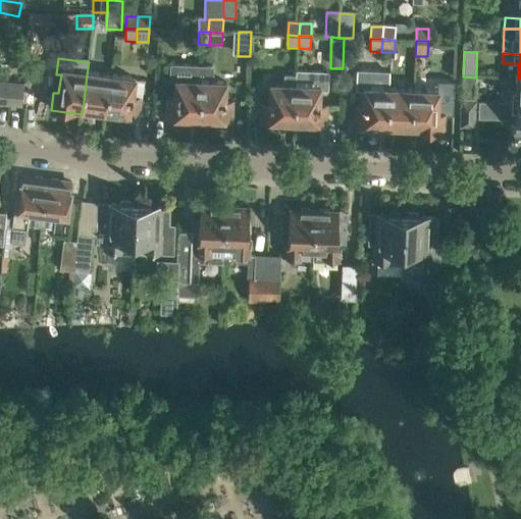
[(24,85),(24,89),(41,91),(44,68),(28,65),(27,74),(25,74),(24,85)]
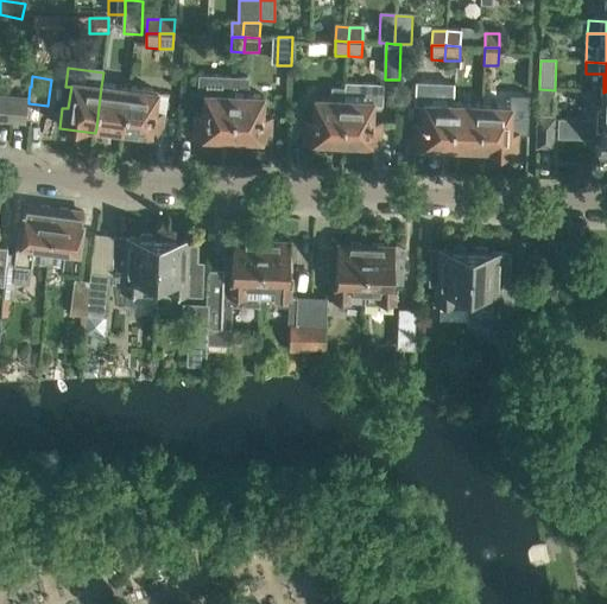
[(206,96),(204,120),(196,119),(195,138),(233,140),(235,77),(198,76),(198,96),(206,96)]
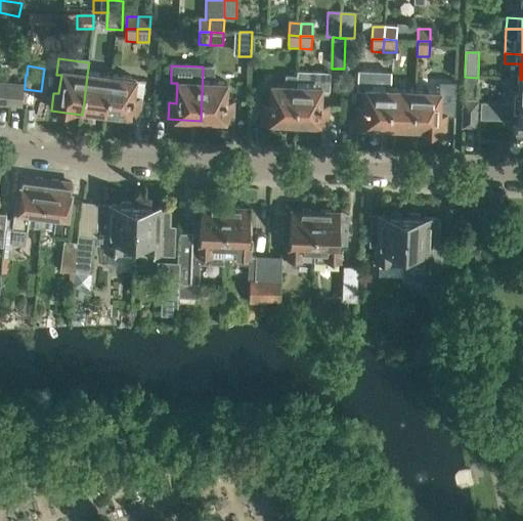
[(226,105),(227,85),(214,84),(215,68),(203,67),(201,121),(232,122),(233,105),(226,105)]
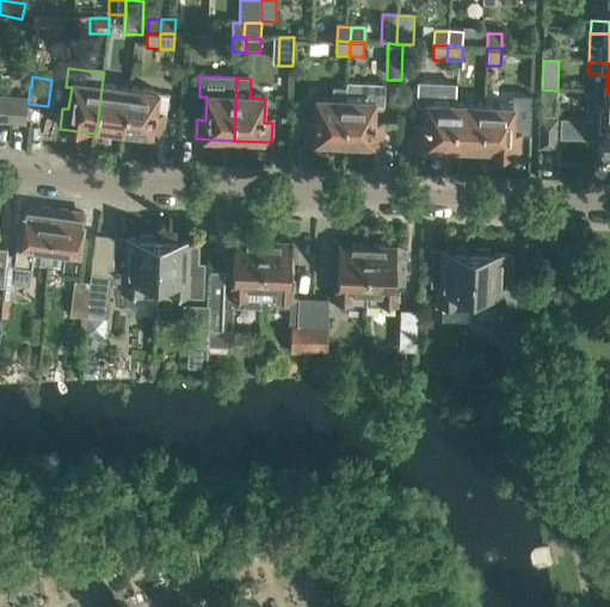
[(383,106),(384,86),(347,84),(346,103),(344,144),(382,147),(382,128),(375,128),(375,106),(383,106)]
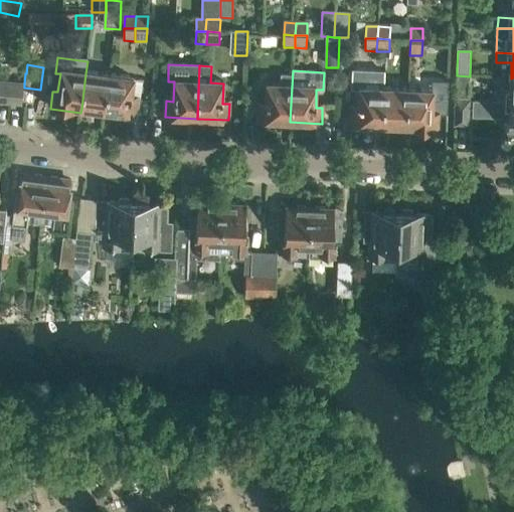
[(109,76),(86,73),(81,109),(105,112),(109,76)]
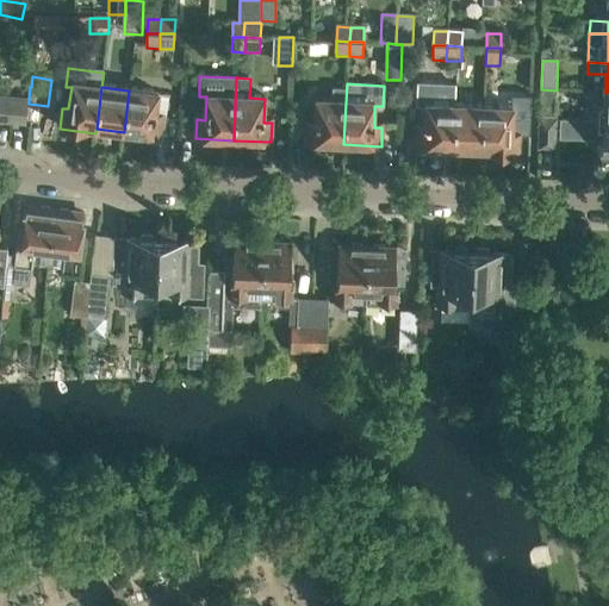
[(308,125),(306,143),(343,144),(346,102),(346,89),(333,88),(331,101),(317,101),(317,125),(308,125)]
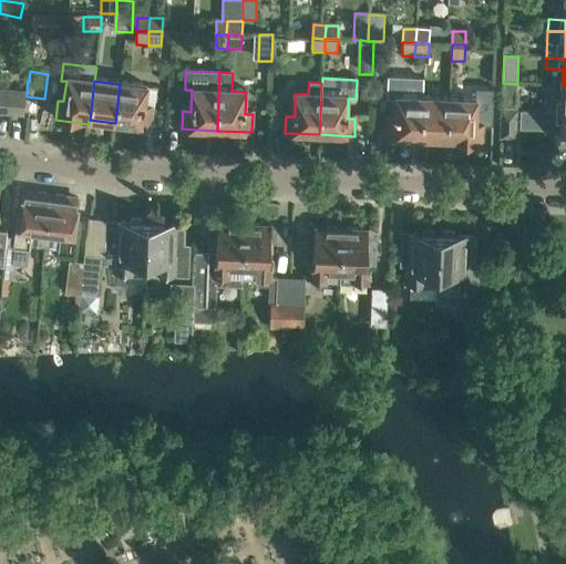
[(502,111),(517,112),(517,84),(503,83),(502,101),(502,105),(502,111)]
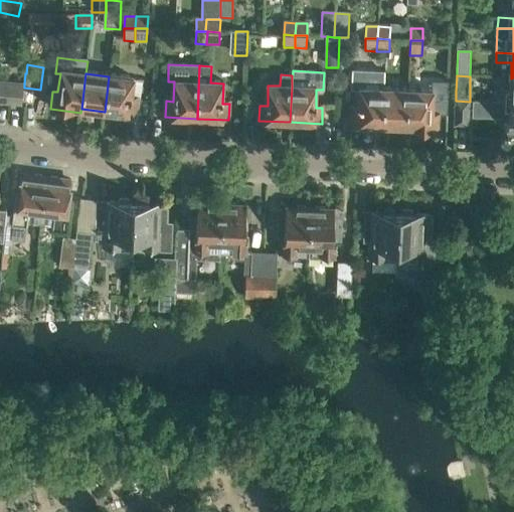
[(138,101),(131,100),(133,80),(109,76),(105,112),(136,116),(138,101)]
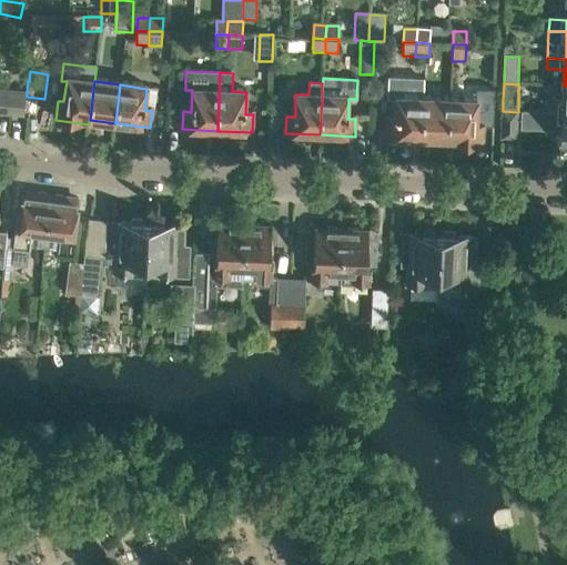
[(566,86),(564,87),(563,102),(546,101),(546,113),(566,113),(566,86)]
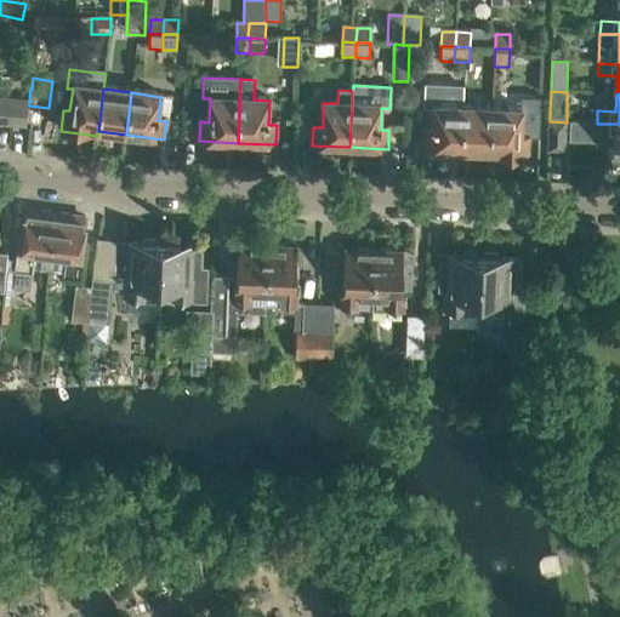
[(0,97),(0,125),(27,129),(29,106),(29,101),(0,97)]
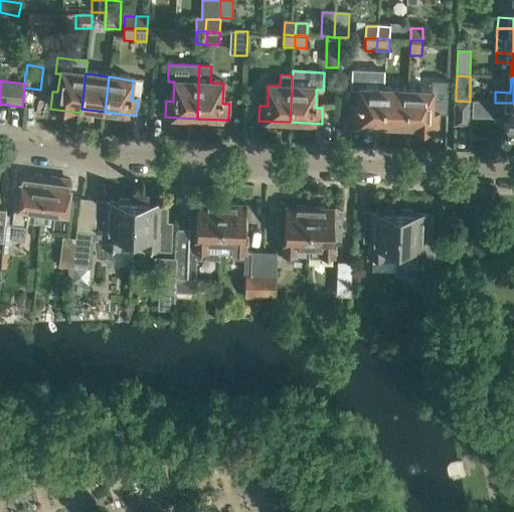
[(407,92),(406,127),(406,131),(437,132),(438,114),(448,114),(449,88),(434,87),(433,93),(407,92)]
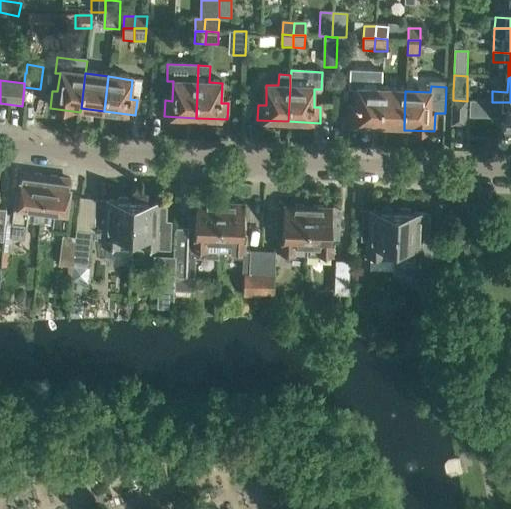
[(349,124),(381,125),(382,90),(358,89),(357,108),(350,108),(349,124)]
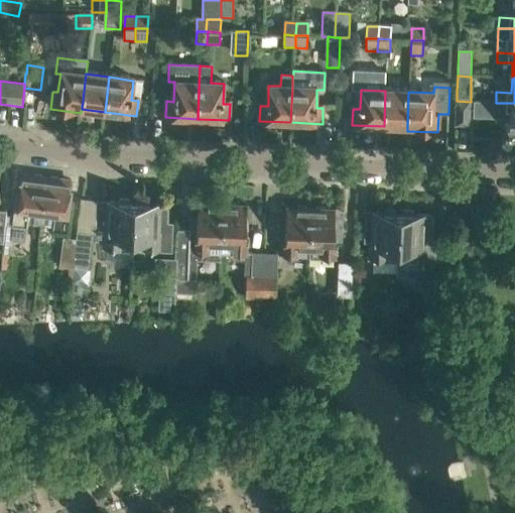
[(384,126),(407,127),(408,92),(385,91),(384,126)]
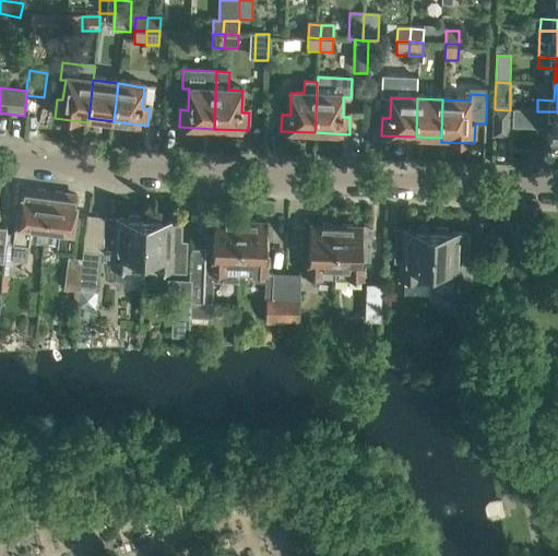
[(510,110),(495,109),(495,119),(494,138),(509,138),(509,127),(510,110)]
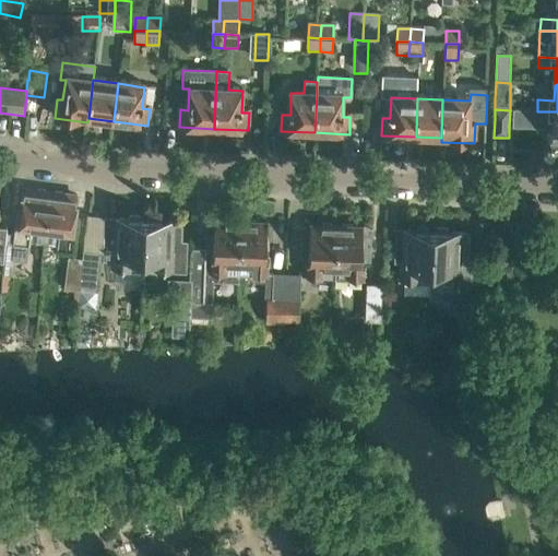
[(557,111),(537,111),(510,110),(509,127),(512,127),(512,128),(514,128),(514,127),(542,128),(542,122),(547,122),(547,123),(548,123),(548,122),(554,122),(553,139),(557,139),(557,111)]
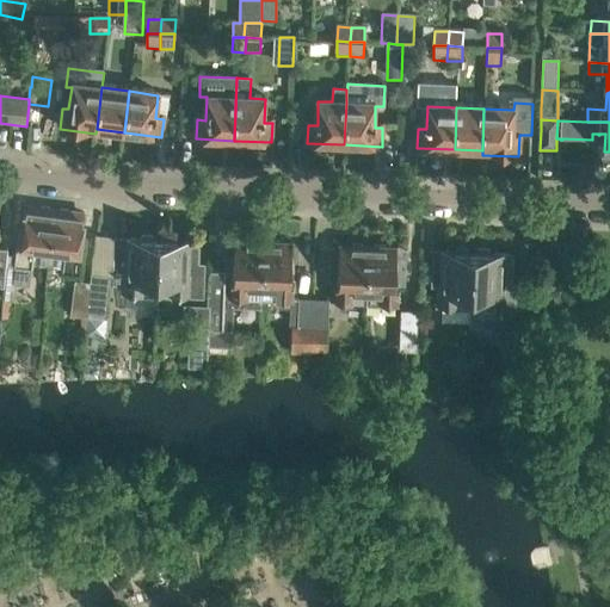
[(30,287),(32,265),(49,267),(50,252),(55,212),(51,212),(49,210),(43,209),(39,211),(25,209),(23,233),(19,231),(16,259),(7,258),(6,274),(5,289),(4,302),(16,303),(17,286),(30,287)]
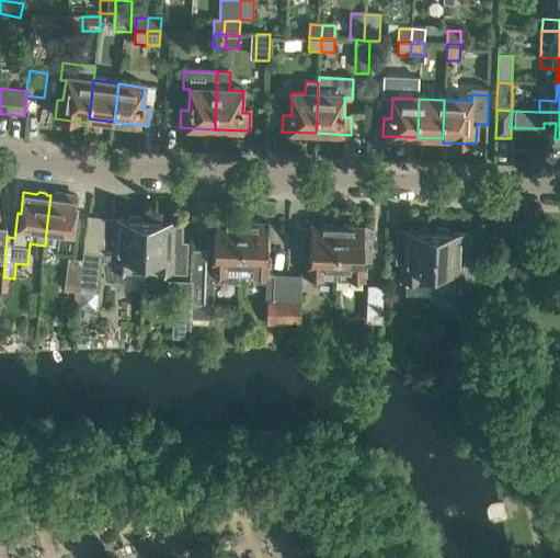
[(78,200),(65,197),(63,195),(57,194),(54,196),(50,195),(46,231),(45,246),(58,248),(57,252),(73,254),(78,220),(75,220),(78,200)]
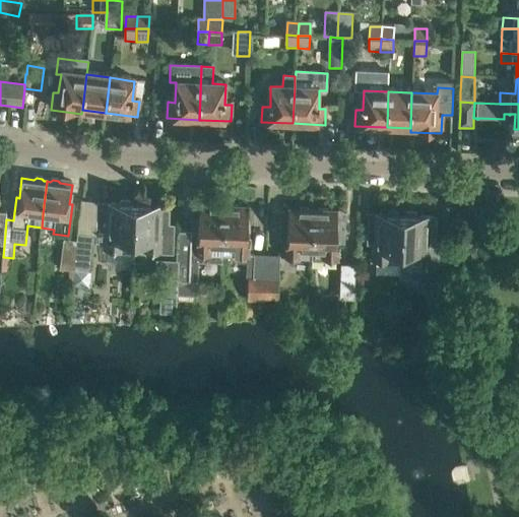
[(111,215),(99,214),(98,237),(96,245),(107,246),(106,253),(133,254),(135,206),(111,205),(111,215)]
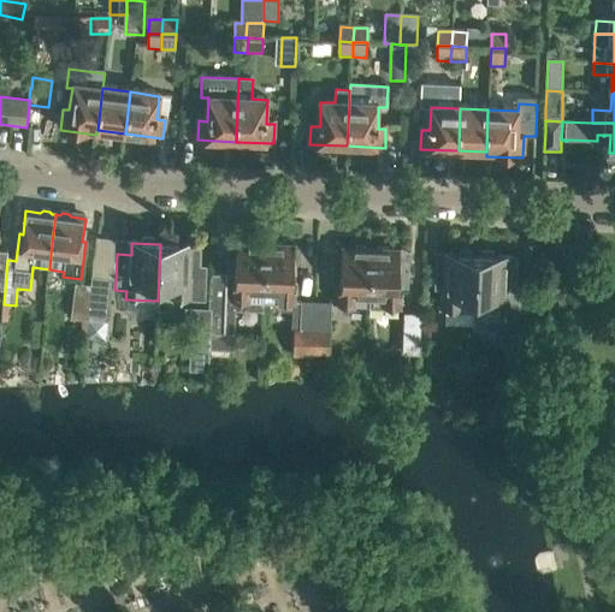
[(197,267),(199,253),(189,253),(189,245),(160,244),(158,301),(206,303),(207,267),(197,267)]
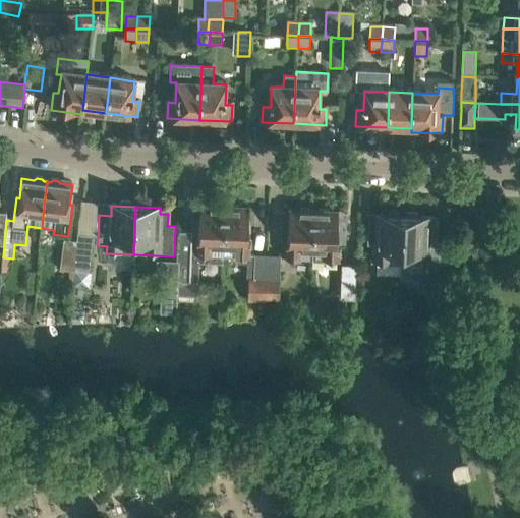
[(178,265),(178,297),(198,298),(199,263),(223,264),(225,210),(200,210),(199,223),(197,223),(197,232),(191,232),(191,233),(179,233),(178,265)]
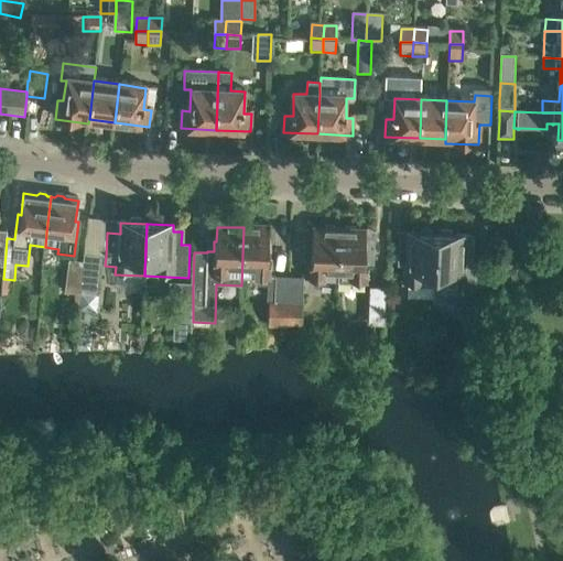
[(289,303),(274,303),(275,278),(270,277),(271,260),(269,260),(270,228),(244,227),(241,286),(259,286),(269,287),(268,303),(269,303),(268,326),(288,327),(288,325),(289,303)]
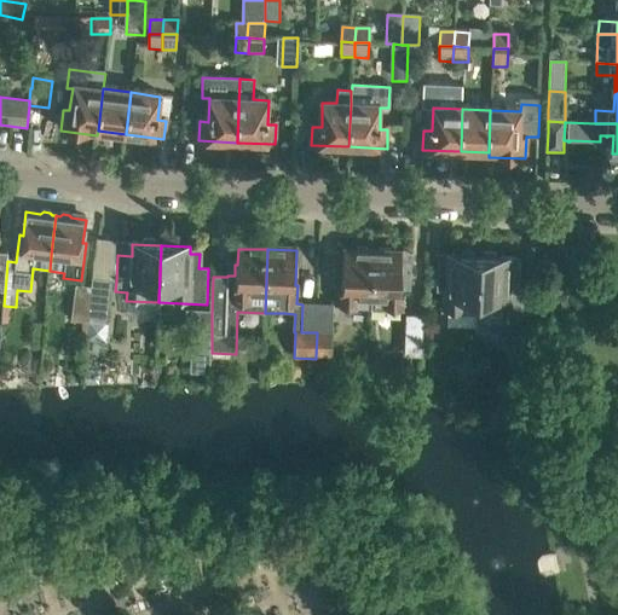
[(371,311),(373,254),(345,253),(344,265),(334,265),(334,288),(340,288),(340,309),(371,311)]
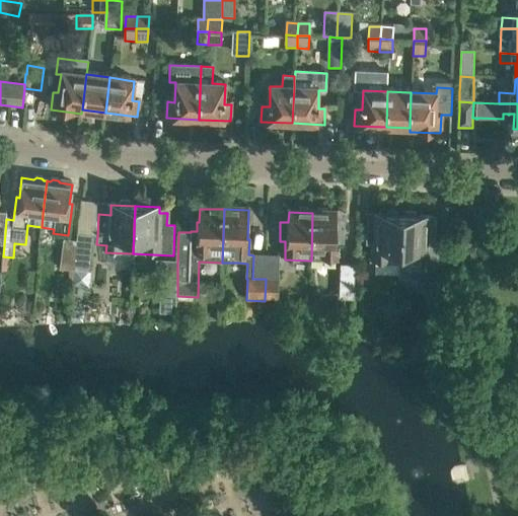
[(338,214),(312,213),(311,261),(338,262),(339,244),(344,244),(345,224),(337,224),(338,214)]
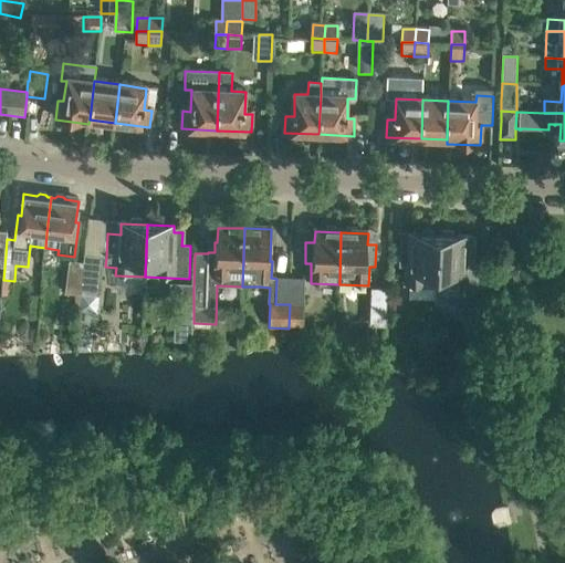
[(405,287),(427,288),(437,288),(438,237),(412,236),(411,246),(403,244),(403,268),(406,268),(405,287)]
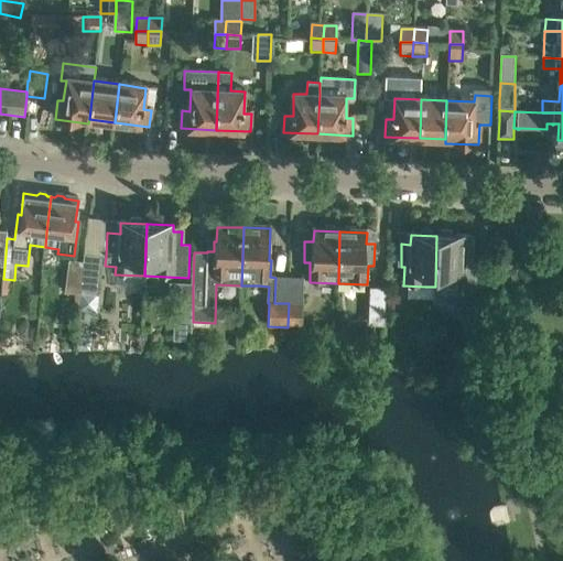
[(435,287),(434,302),(464,303),(464,277),(471,277),(473,237),(436,236),(435,287)]
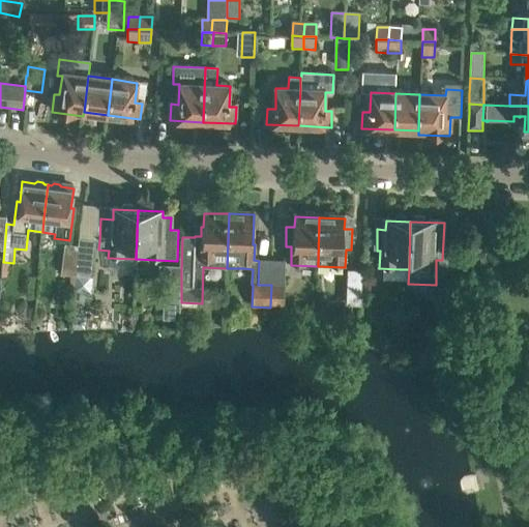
[(76,277),(74,292),(86,294),(92,288),(93,277),(96,241),(79,239),(79,246),(76,277)]
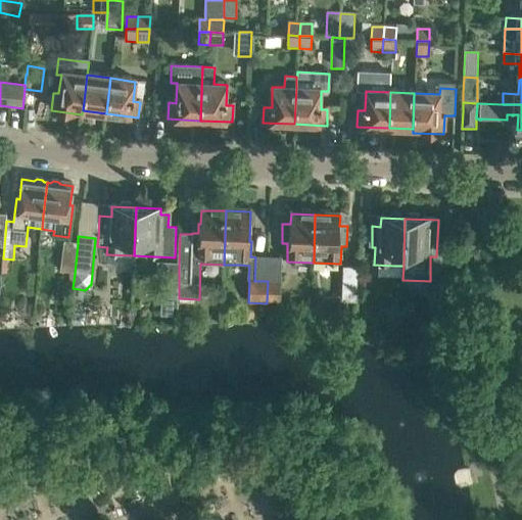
[(75,274),(78,243),(64,241),(60,272),(69,273),(68,282),(68,288),(73,288),(75,274)]
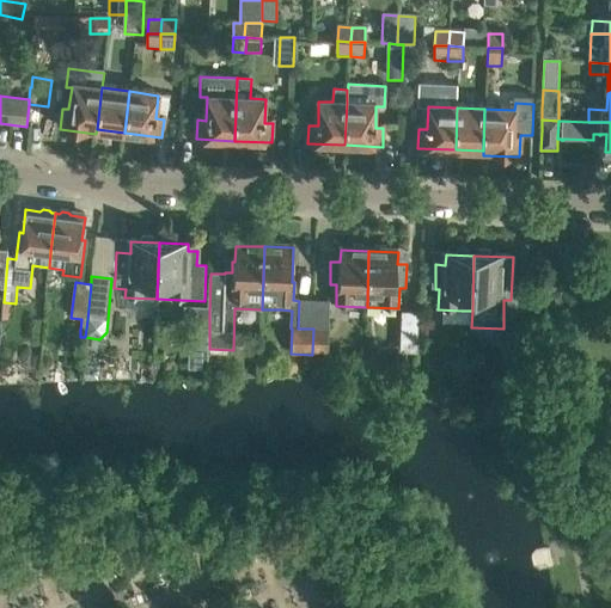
[(209,349),(209,311),(188,309),(188,330),(195,330),(195,348),(193,348),(191,364),(208,366),(209,349)]
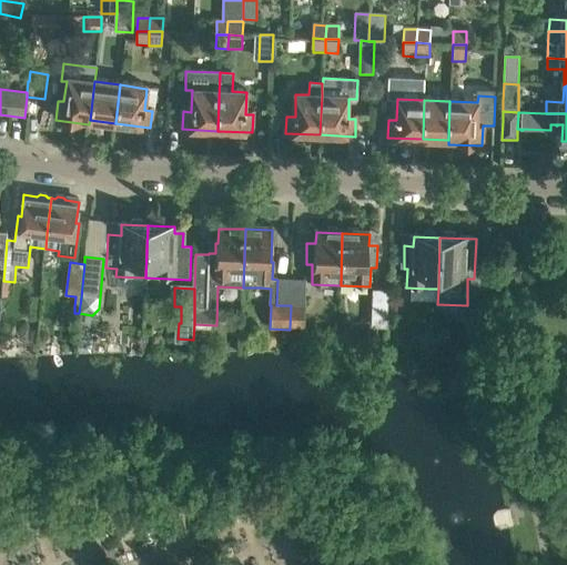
[(387,329),(388,292),(373,291),(372,328),(387,329)]
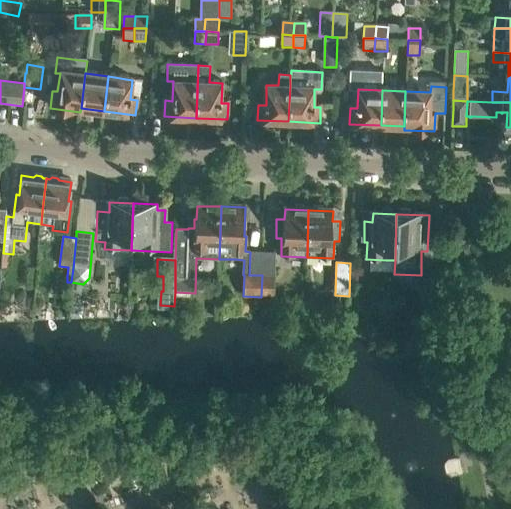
[(273,295),(274,276),(262,275),(261,295),(273,295)]
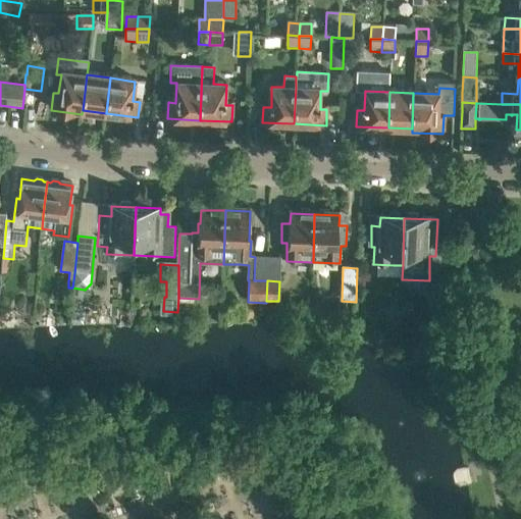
[(387,308),(385,328),(400,329),(402,309),(387,308)]
